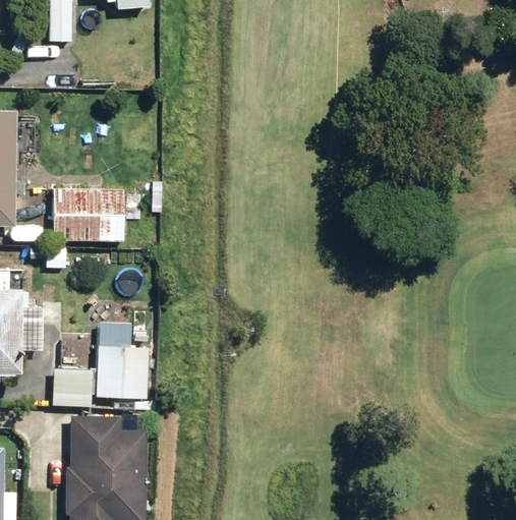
[(51,40),(71,40),(72,0),(39,0),(39,4),(36,4),(36,24),(38,24),(38,27),(51,27),(51,40)]
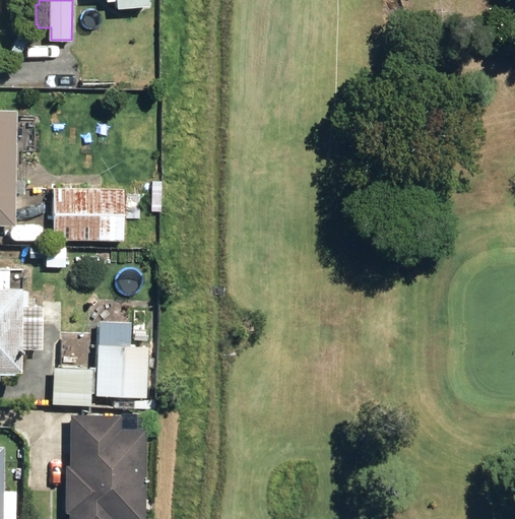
[(115,1),(116,8),(147,6),(146,0),(106,0),(106,1),(115,1)]
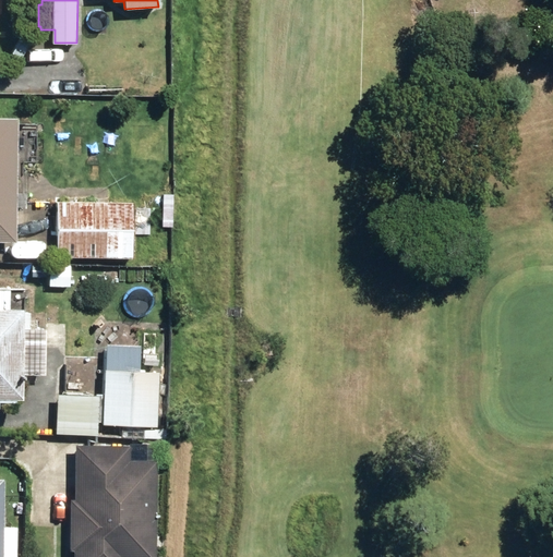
[(0,241),(14,242),(15,119),(0,118),(0,241)]
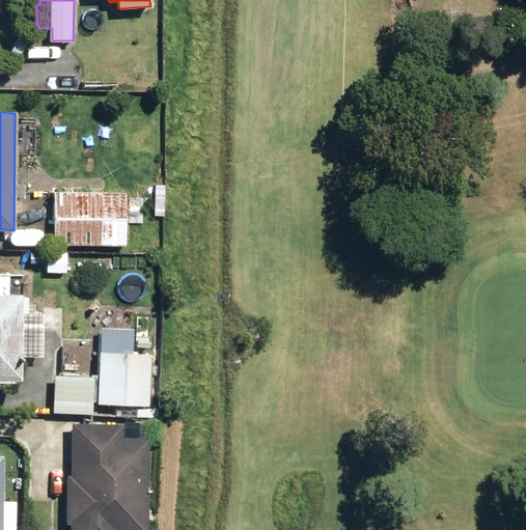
[(156,185),(156,217),(166,217),(166,185),(156,185)]
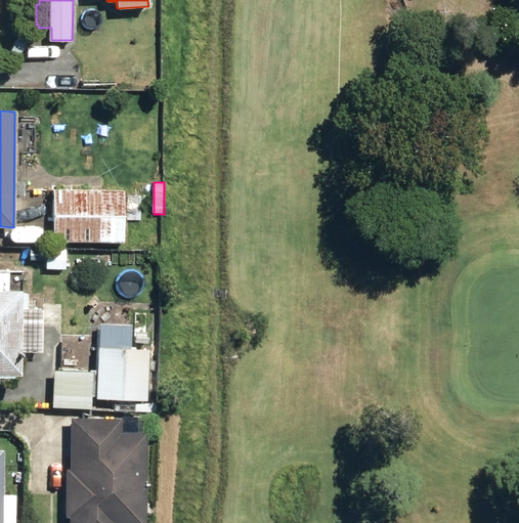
[(53,242),(125,242),(126,191),(40,190),(40,229),(54,229),(53,242)]
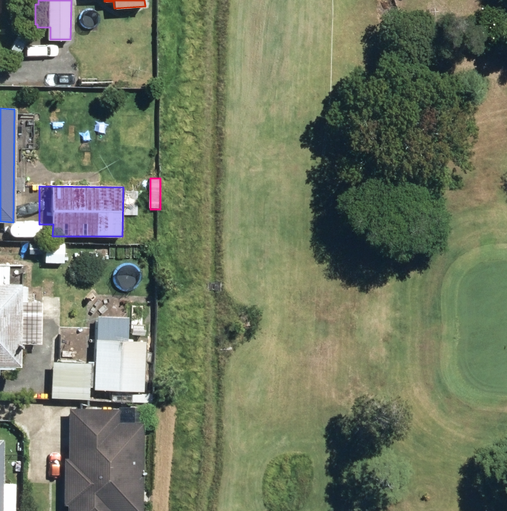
[(0,369),(12,370),(12,368),(18,368),(18,344),(40,344),(41,301),(26,301),(27,286),(19,286),(19,283),(8,283),(8,262),(0,262),(0,369)]
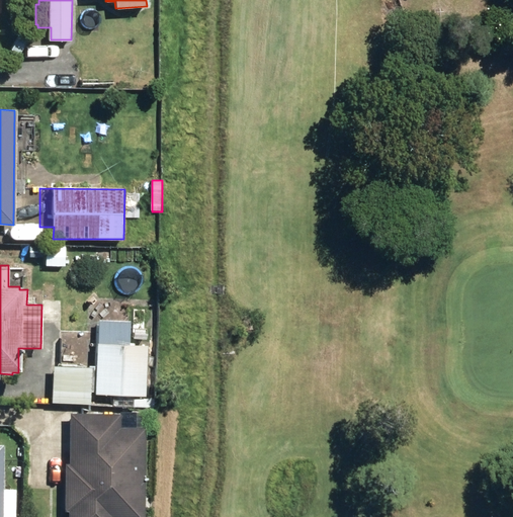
[(110,407),(154,410),(155,400),(136,399),(136,397),(146,398),(148,346),(130,345),(131,327),(99,325),(95,395),(111,396),(110,407)]
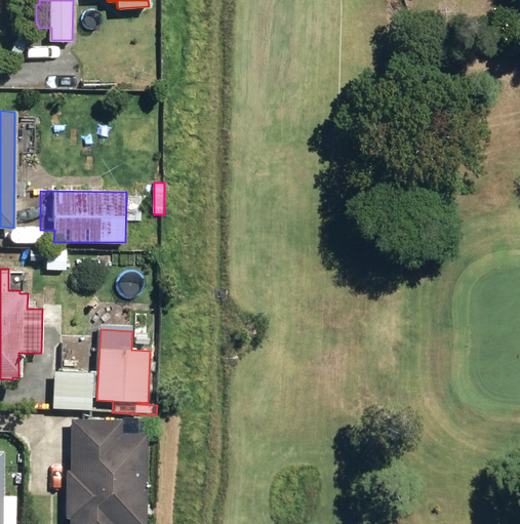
[(55,409),(91,410),(92,372),(56,371),(55,409)]
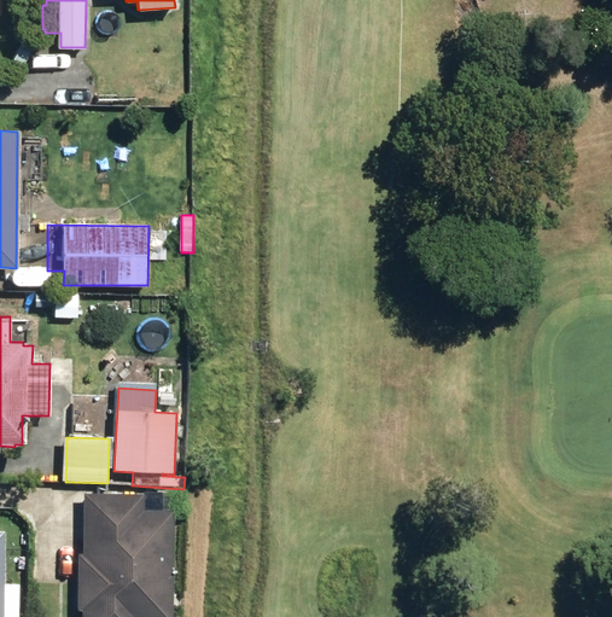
[(173,616),(174,511),(144,511),(144,494),(85,493),(85,553),(80,554),(80,609),(85,609),(83,616),(173,616)]
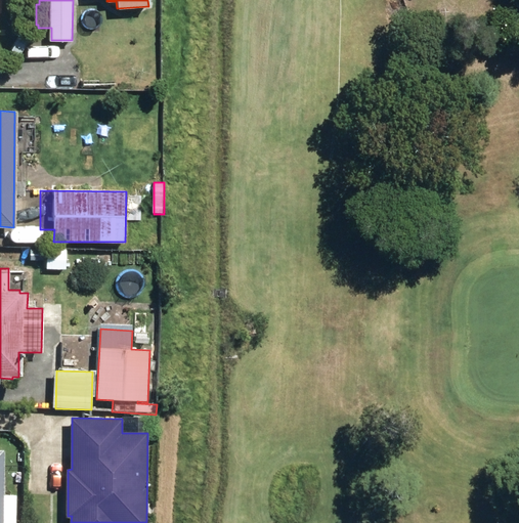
[(13,522),(14,495),(2,495),(3,451),(0,450),(0,522),(13,522)]
